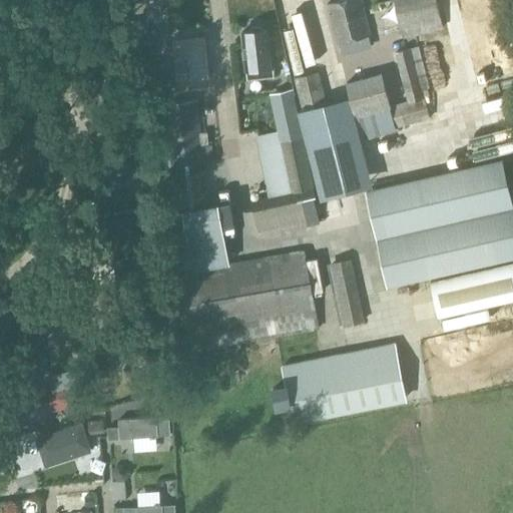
[(371,34),(361,0),(339,0),(327,3),(337,43),(371,34)]
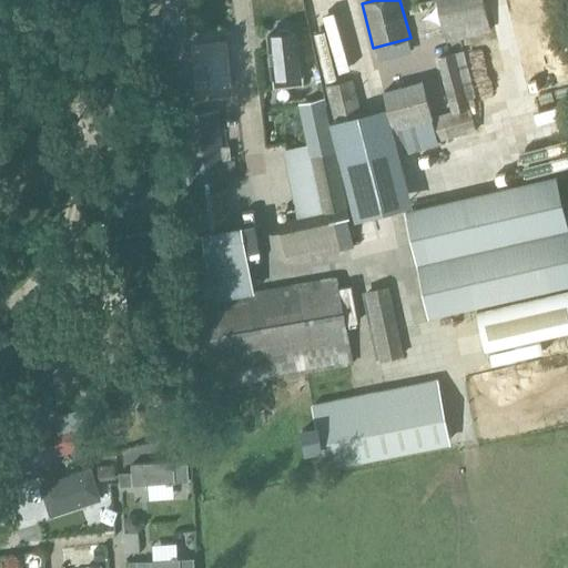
[(484,0),(435,0),(446,42),(492,31),(484,0)]
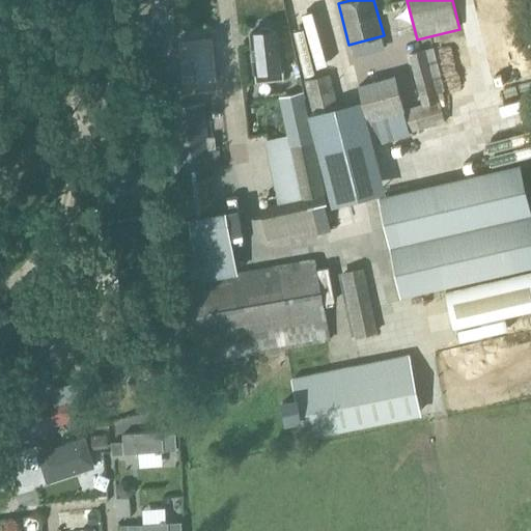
[(280,29),(273,29),(269,26),(261,27),(258,31),(251,32),(253,52),(255,52),(256,59),(254,59),(257,81),(286,78),(280,29)]
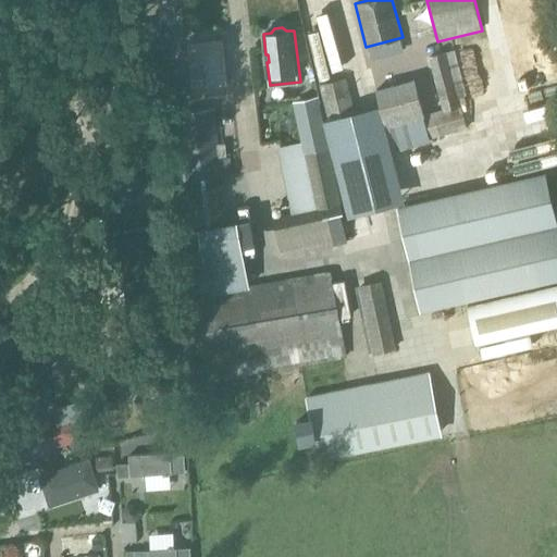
[(225,37),(184,41),(190,102),(232,98),(225,37)]
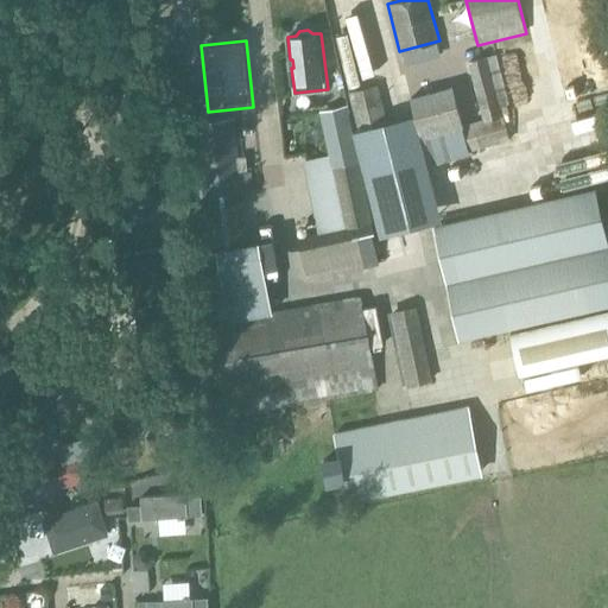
[(172,52),(179,114),(198,112),(191,50),(172,52)]
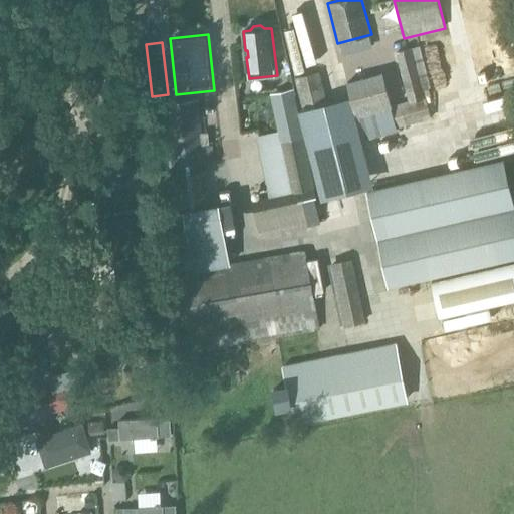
[(432,118),(424,90),(431,88),(420,46),(396,51),(409,100),(392,105),(382,73),(346,82),(361,138),(432,118)]
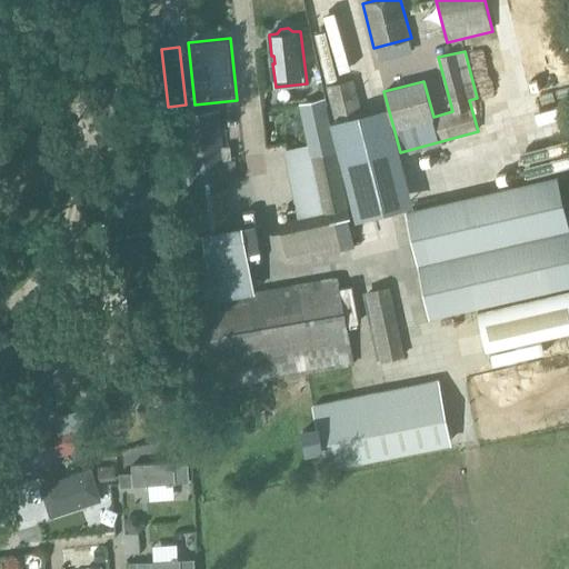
[(336,121),(362,115),(353,79),(326,86),(336,121)]
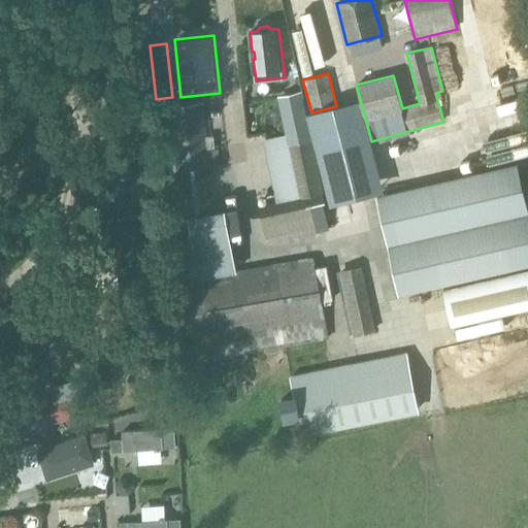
[(267,243),(307,234),(328,229),(323,203),(326,202),(310,134),(302,92),(277,97),(286,136),(264,140),(276,201),(258,205),(267,243)]
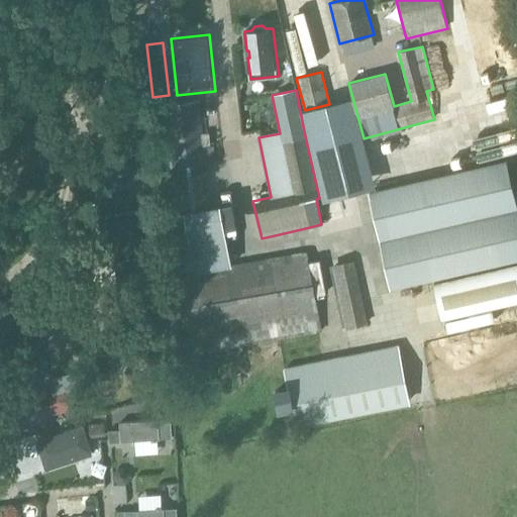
[(199,101),(166,104),(172,161),(171,161),(172,169),(206,165),(206,157),(205,157),(203,144),(210,144),(208,134),(202,134),(199,101)]
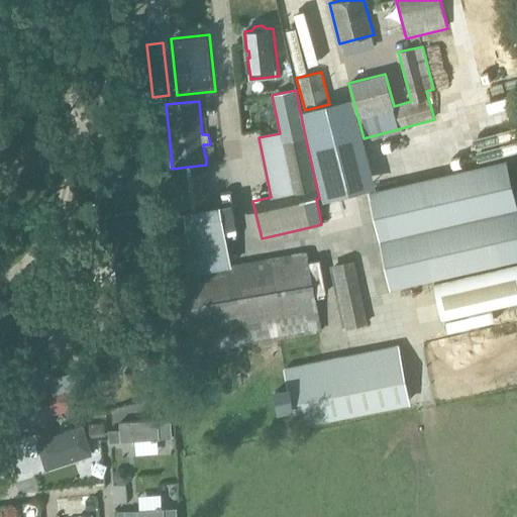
[(304,114),(308,136),(326,133),(321,110),(304,114)]
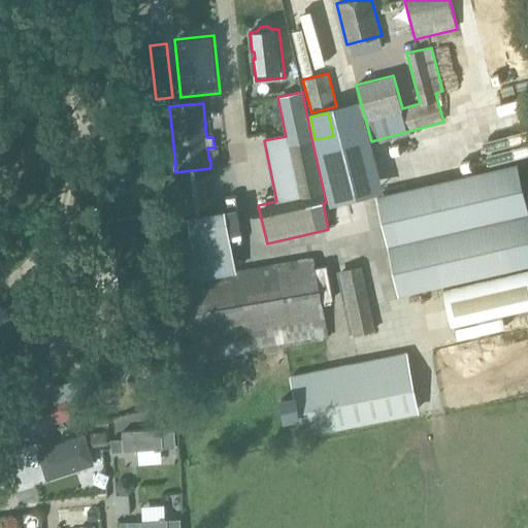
[(400,297),(527,267),(527,210),(518,164),(377,196),(400,297)]
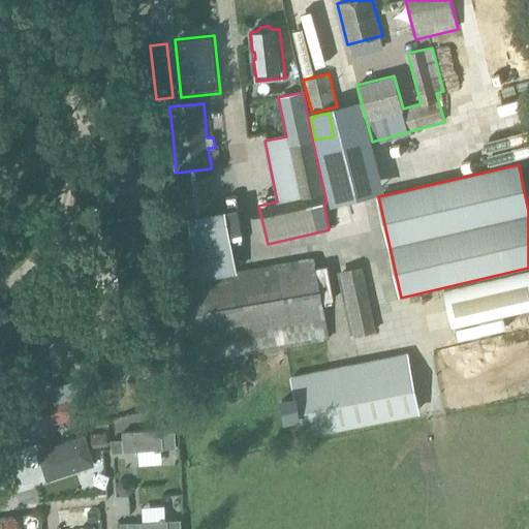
[(226,213),(169,223),(179,281),(173,282),(186,366),(330,339),(314,256),(238,270),(226,213)]
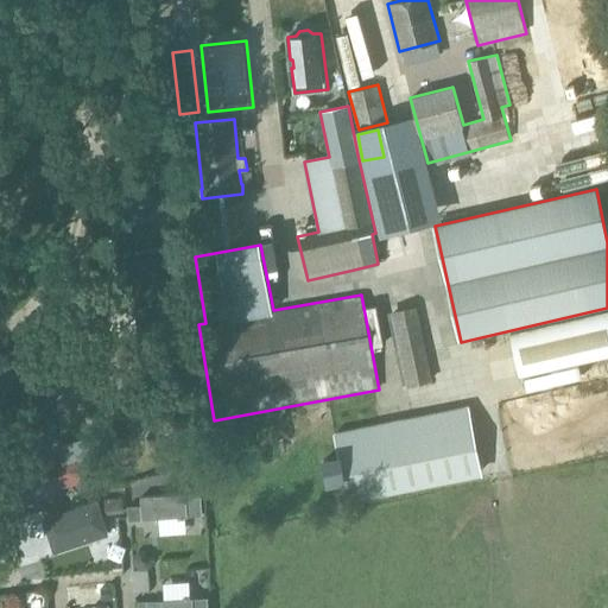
[(406,387),(432,381),(417,309),(391,314),(406,387)]
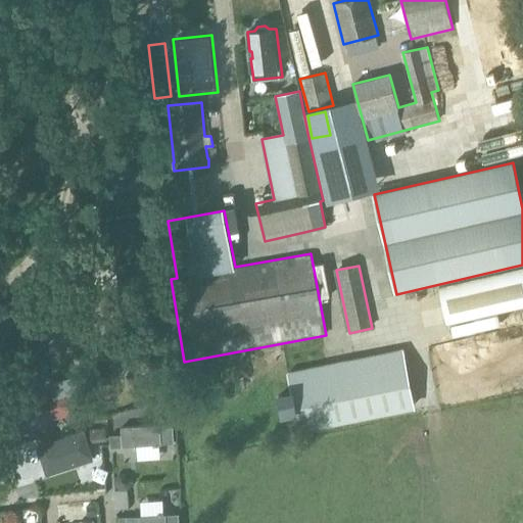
[(422,339),(522,319),(518,301),(418,322),(422,339)]
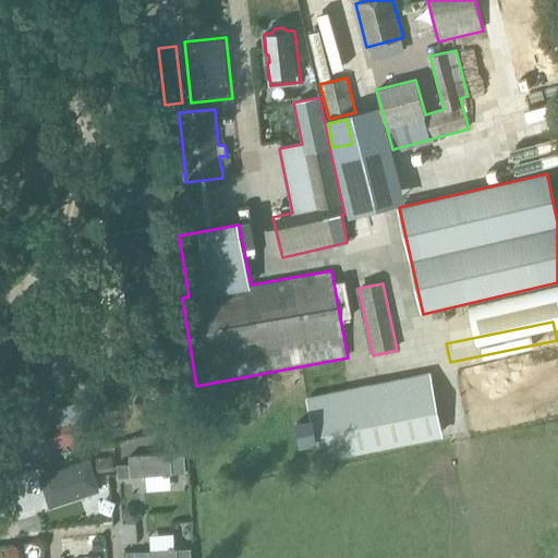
[(45,353),(53,389),(75,384),(70,363),(65,364),(61,349),(45,353)]
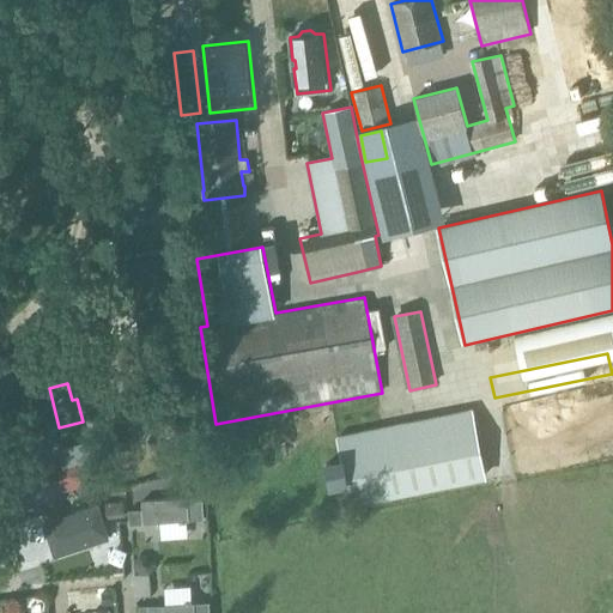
[(341,457),(325,461),(331,487),(347,484),(351,507),(428,491),(486,479),(472,408),(414,420),(338,436),(341,457)]
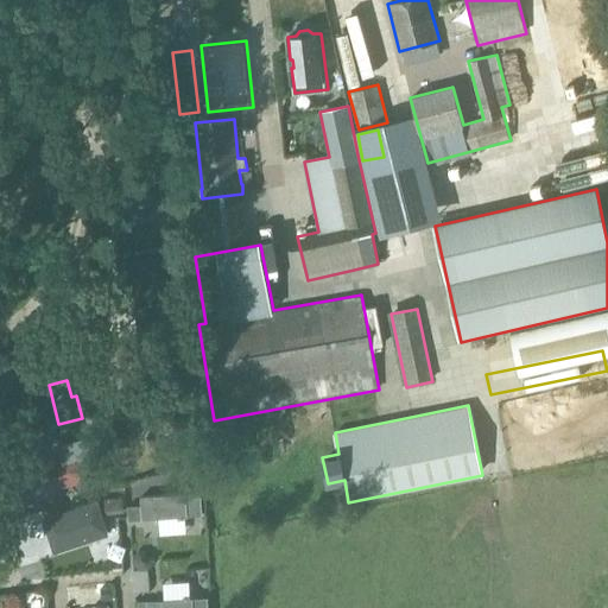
[(584,428),(607,426),(607,412),(584,413),(584,428)]
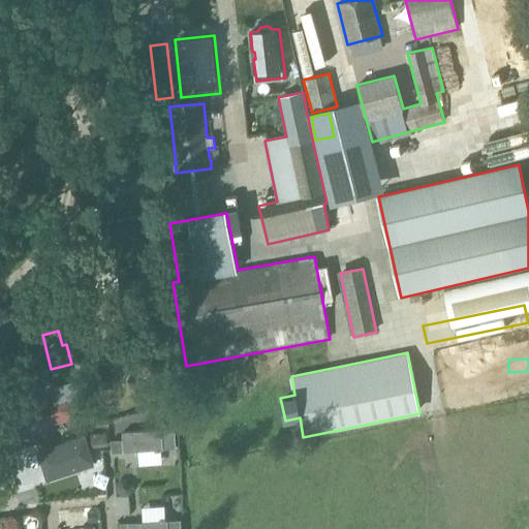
[(39,426),(41,426),(85,414),(75,382),(52,389),(56,402),(34,407),(39,426)]
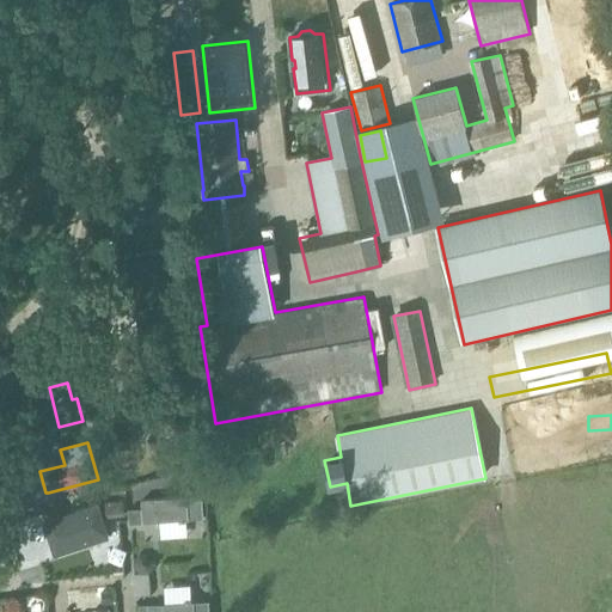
[(0,520),(1,524),(29,518),(20,484),(0,488),(0,520)]
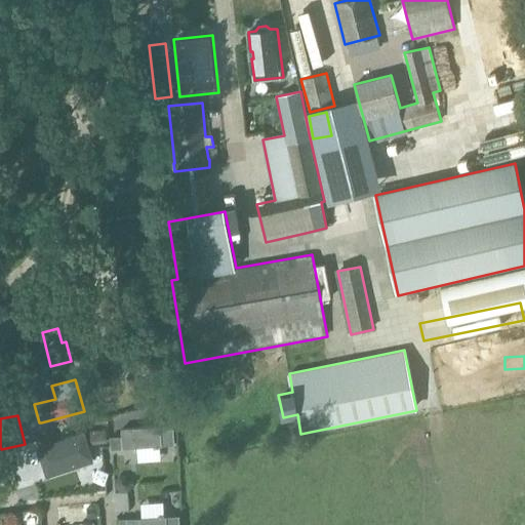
[(176,426),(122,430),(123,448),(177,444),(176,426)]
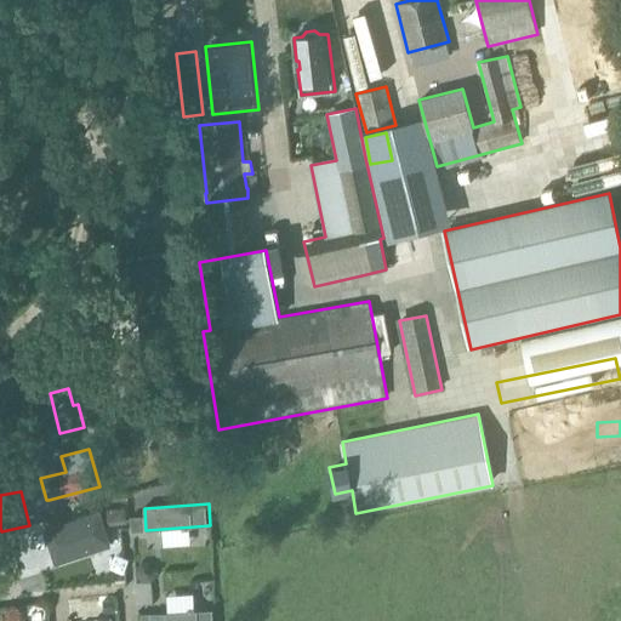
[(55,567),(113,547),(101,512),(44,531),(55,567)]
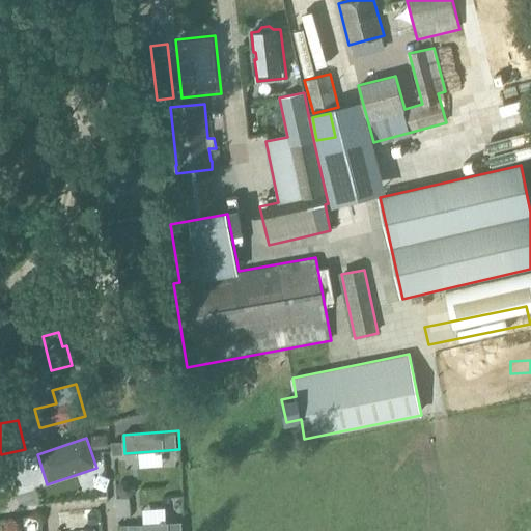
[(178,508),(139,511),(140,526),(179,523),(178,508)]
